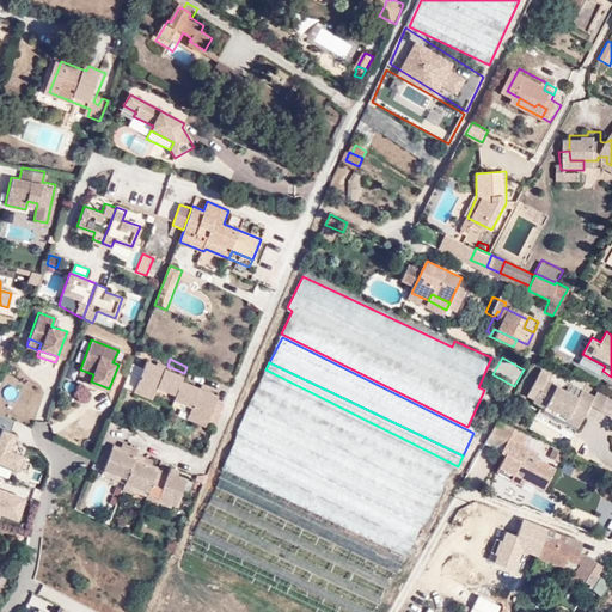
[(135,387),(153,395),(155,390),(175,397),(173,401),(191,408),(188,415),(187,420),(206,429),(208,423),(218,428),(225,410),(215,405),(218,398),(181,383),(182,379),(146,363),(135,387)]
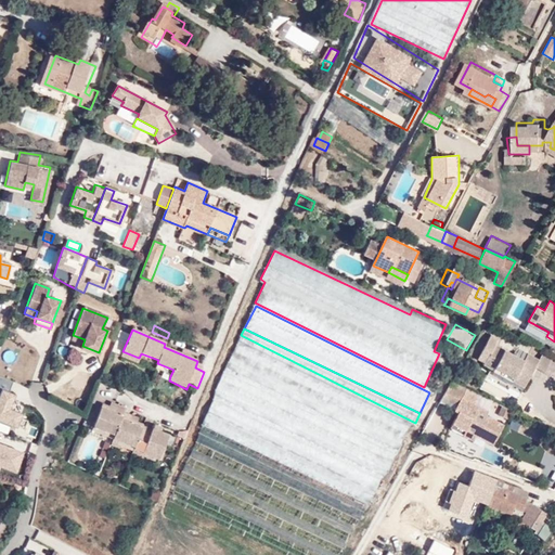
[(85,339),(73,335),(69,341),(82,346),(85,339)]
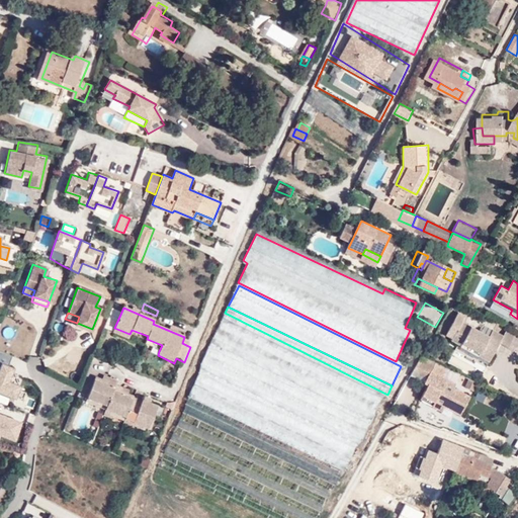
[(380,400),(221,320),(200,360),(359,439),(380,400)]
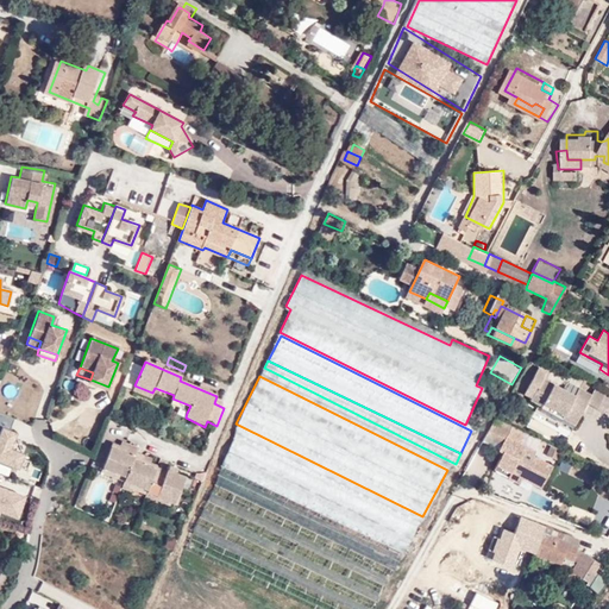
[(534,400),(579,425),(589,407),(595,394),(592,393),(582,385),(578,394),(546,376),(534,400)]
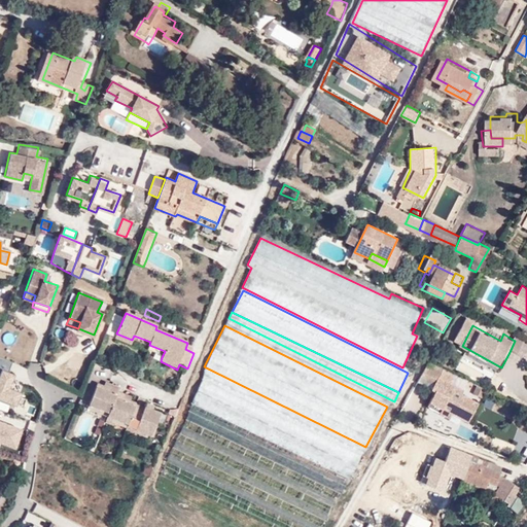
[(132,340),(116,334),(114,339),(130,345),(132,340)]
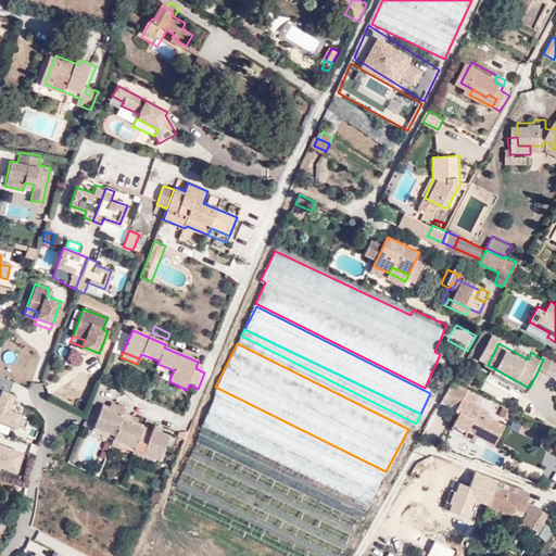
[(543,359),(538,371),(545,376),(555,358),(544,352),(541,358),(543,359)]
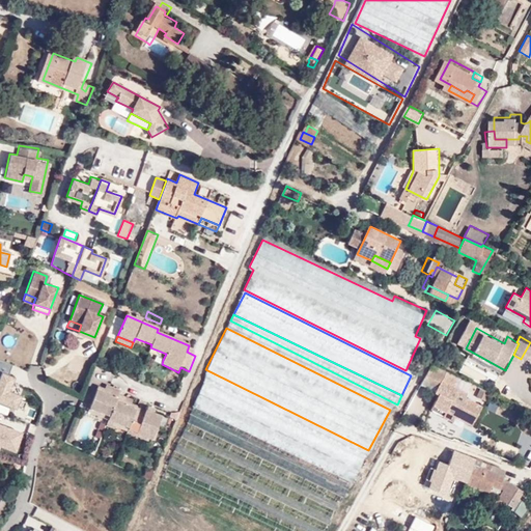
[(135,338),(133,342),(149,350),(150,347),(151,344),(135,338)]
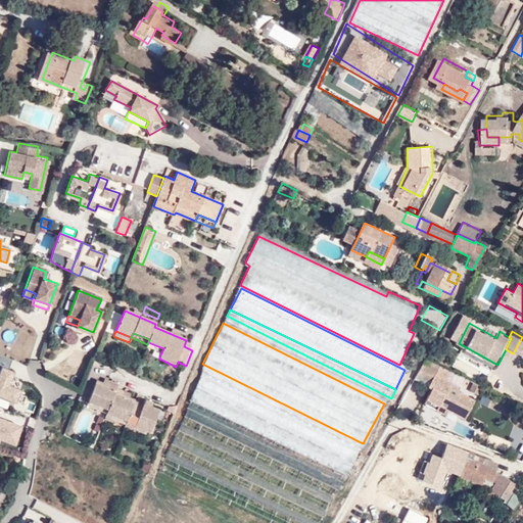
[(522,337),(513,353),(522,359),(522,357),(522,337)]
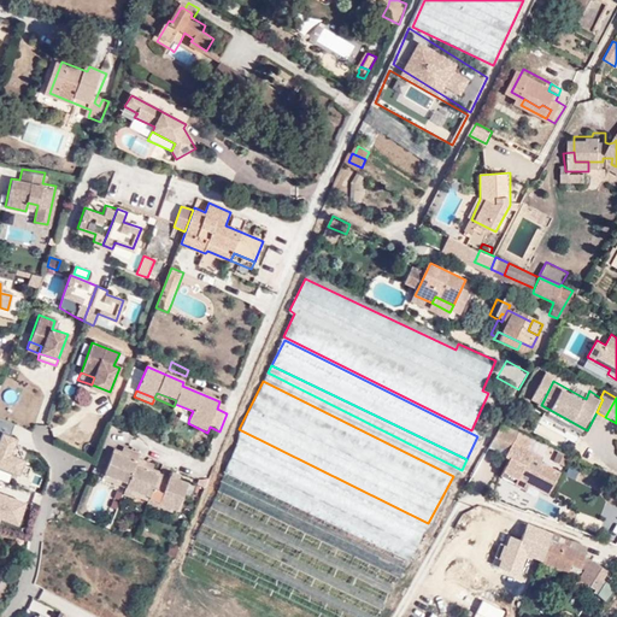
[(174,406),(171,410),(189,418),(193,411),(175,404),(174,406)]
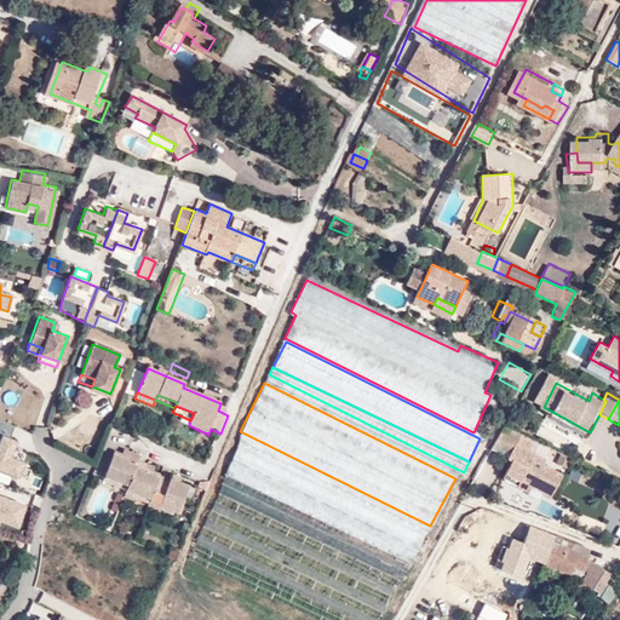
[(516,445),(521,435),(503,426),(492,448),(509,458),(516,445)]
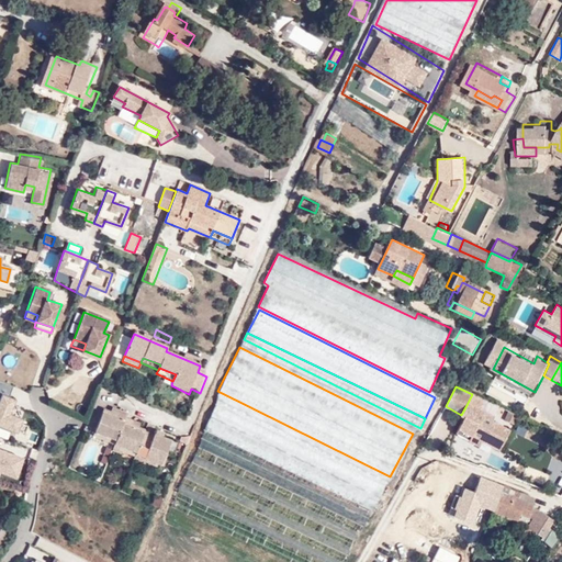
[(18,401),(3,395),(0,403),(0,427),(19,435),(25,419),(12,414),(18,401)]
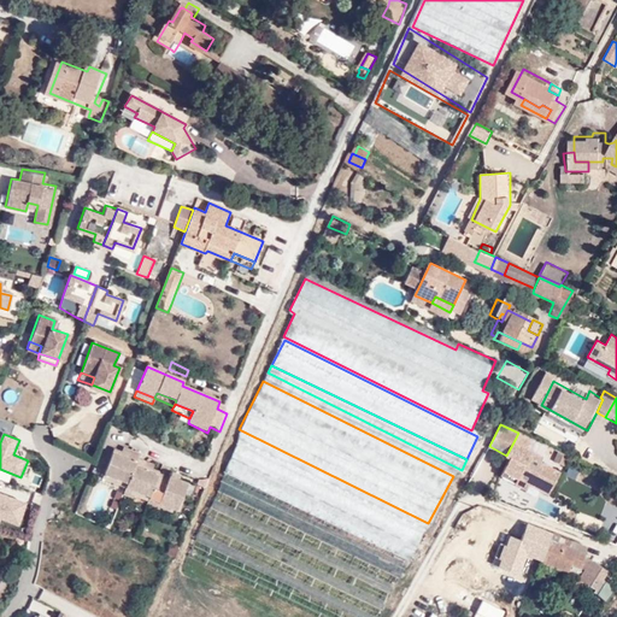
[(423,528),(239,438),(216,482),(400,574),(423,528)]
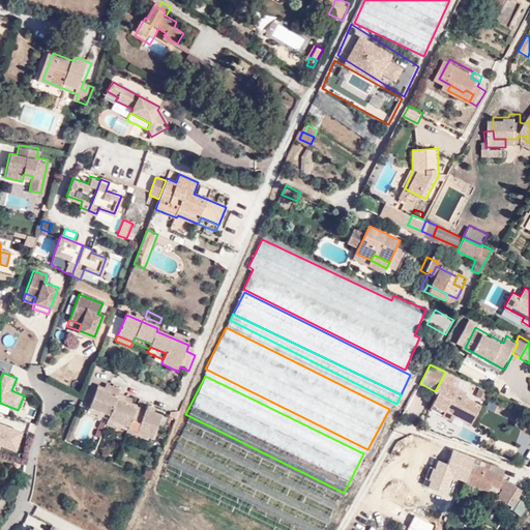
[(441,380),(435,391),(440,393),(431,410),(455,423),(459,418),(473,425),(483,407),(467,399),(469,394),(441,380)]
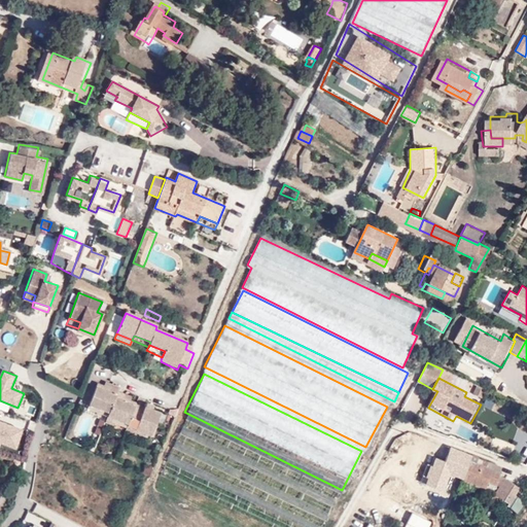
[(130,427),(132,423),(153,432),(155,428),(161,429),(167,416),(124,397),(125,394),(119,392),(120,389),(112,385),(109,390),(97,385),(89,405),(110,414),(108,419),(130,427)]
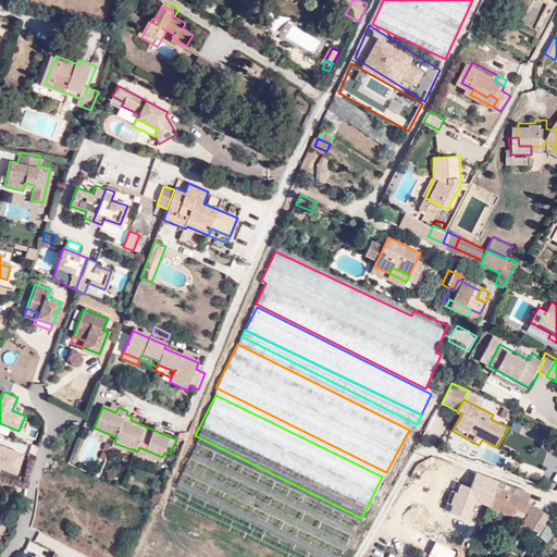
[(116,437),(94,428),(91,433),(114,443),(116,437)]
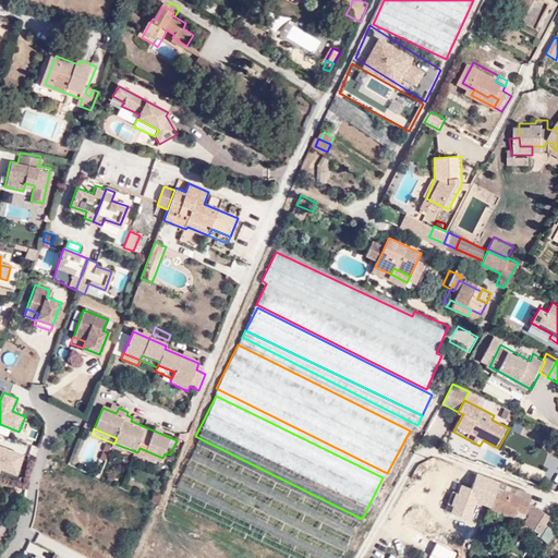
[(185,462),(346,544),(355,521),(195,441),(185,462)]
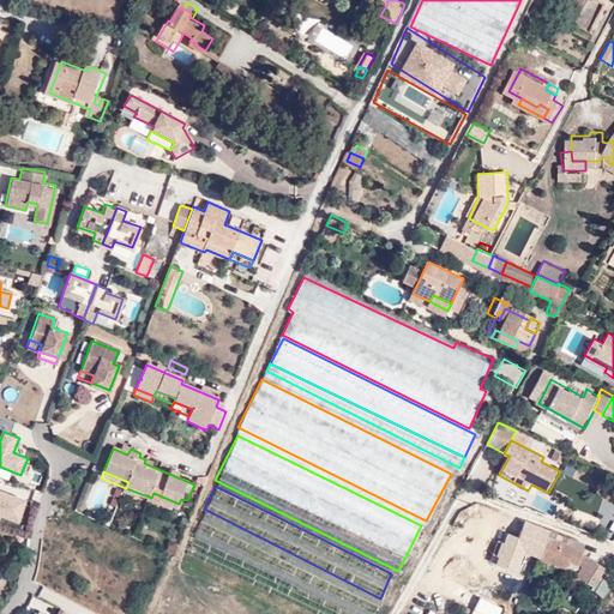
[(136,495),(149,501),(151,498),(126,488),(124,495),(133,499),(136,495)]
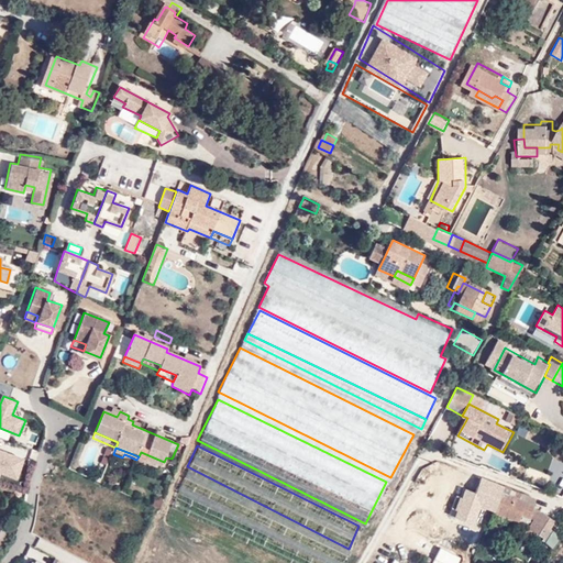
[(26,460),(0,449),(0,475),(18,482),(26,460)]
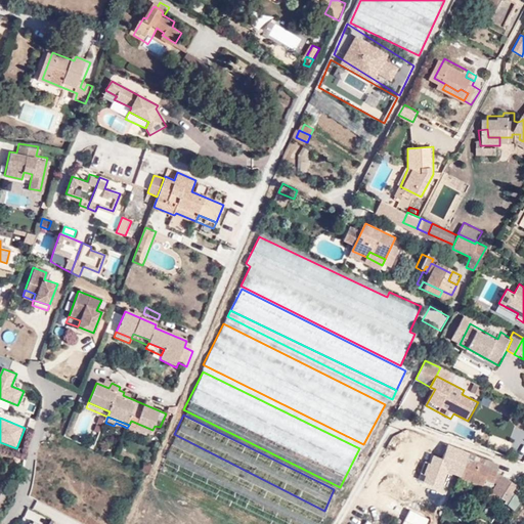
[(131,421),(129,425),(150,435),(153,430),(131,421)]
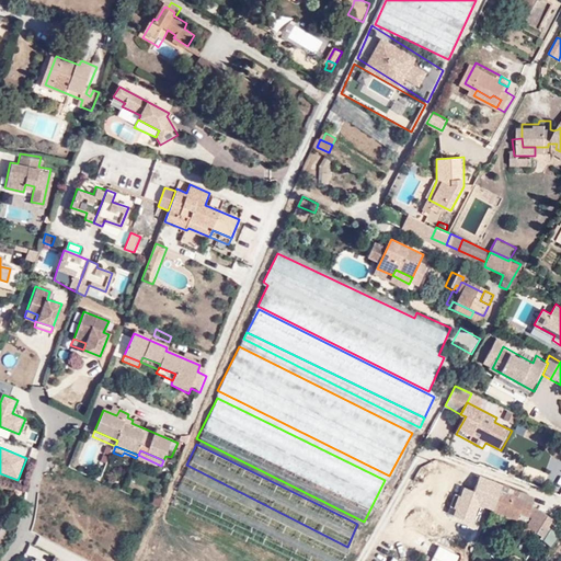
[(340,560),(347,547),(186,465),(175,489),(323,560),(340,560)]
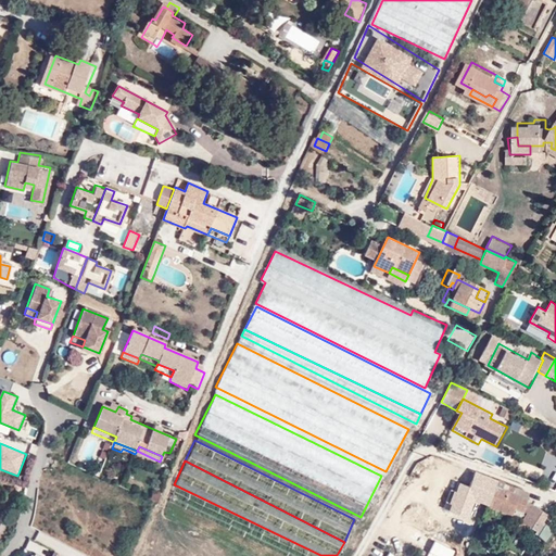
[(484,503),(494,480),(475,471),(469,484),(460,481),(456,491),(451,490),(445,504),(451,505),(447,512),(476,523),(478,519),(474,518),(480,501),(484,503)]
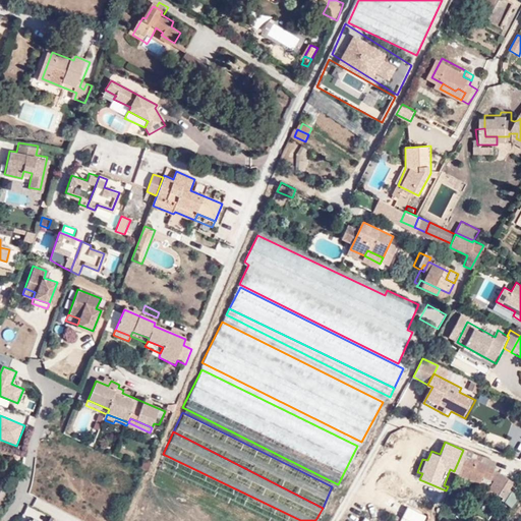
[(471,453),(463,450),(454,471),(477,480),(482,482),(483,477),(490,480),(497,461),(471,453)]
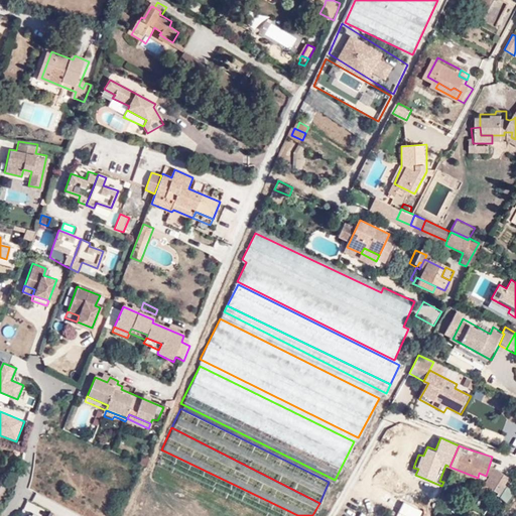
[(290,515),(161,453),(150,476),(236,515),(290,515)]
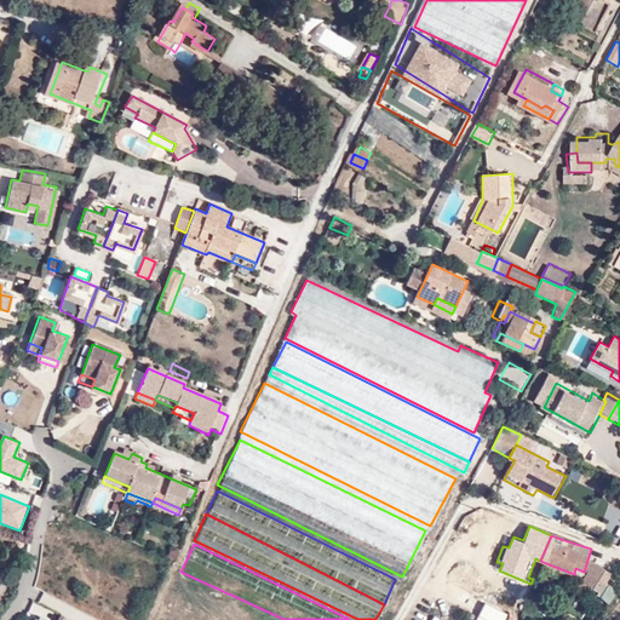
[(168,557),(178,561),(183,549),(173,545),(168,557)]
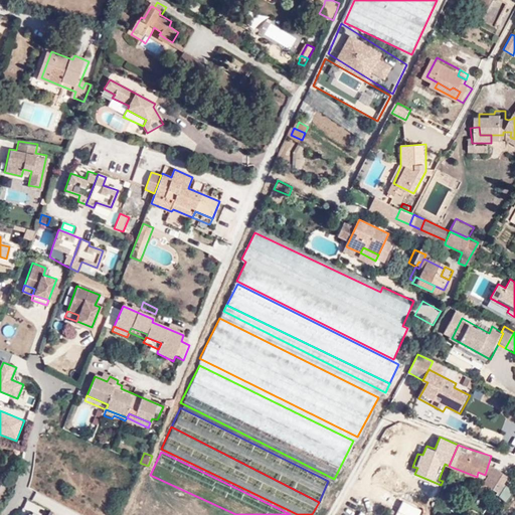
[(472,475),(449,466),(448,469),(471,478),(472,475)]
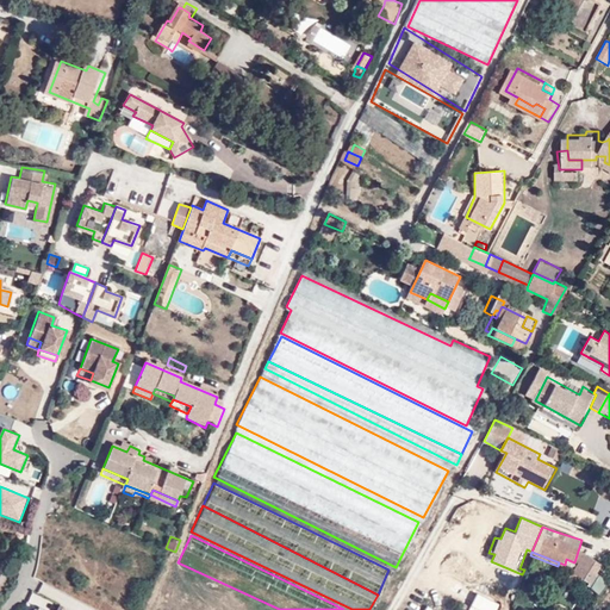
[(584,558),(574,571),(576,572),(578,574),(577,576),(584,580),(585,579),(587,580),(597,566),(584,558)]
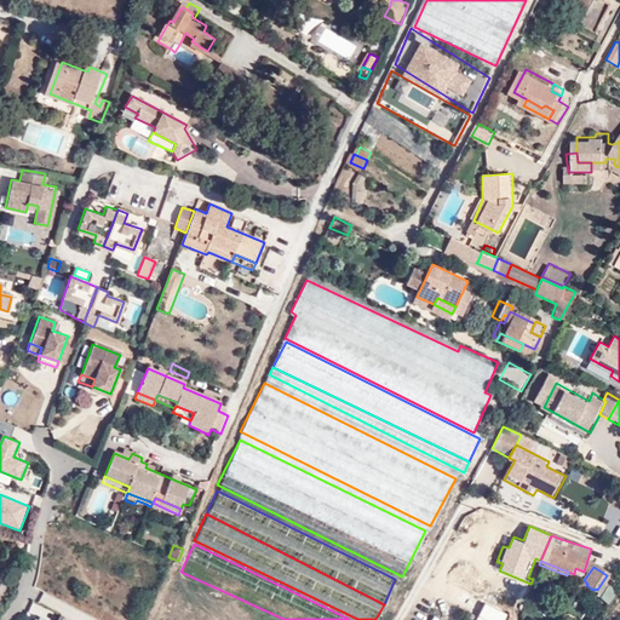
[(612,578),(607,575),(597,590),(601,592),(612,578)]
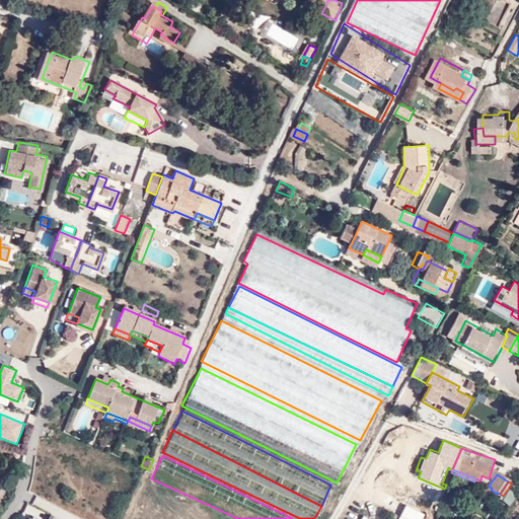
[(422,518),(425,515),(405,505),(398,518),(422,518)]
